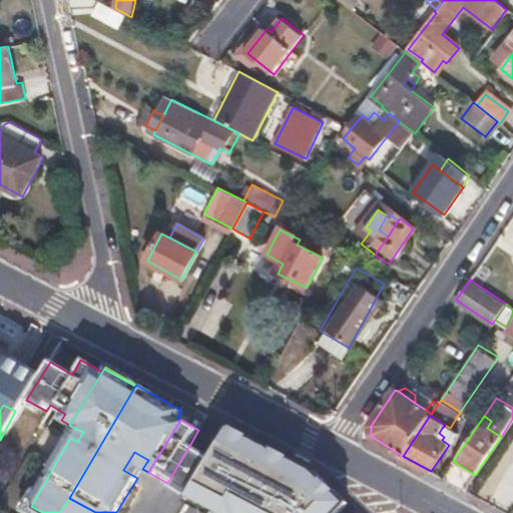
[(448,432),(442,428),(439,433),(444,437),(448,432)]
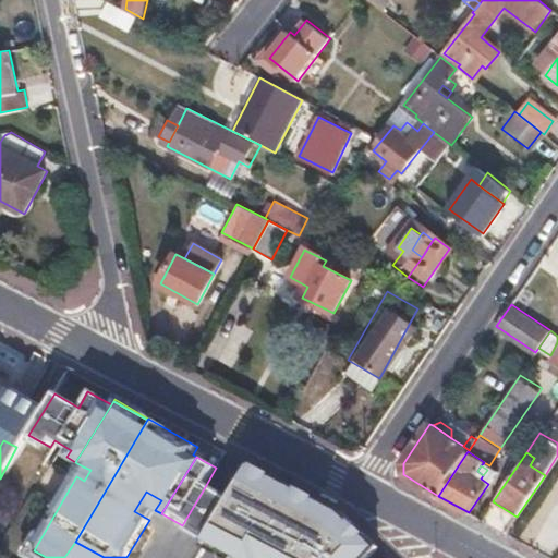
[(91,470),(83,466),(76,476),(84,481),(91,470)]
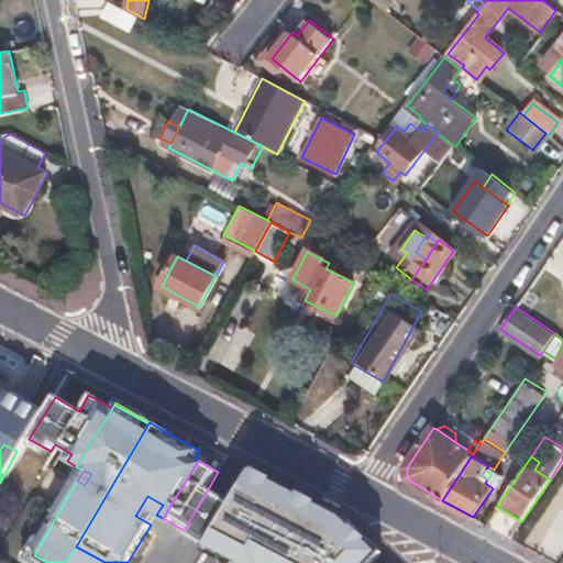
[(343,517),(278,482),(234,555),(246,562),(393,562),(394,562),(343,517)]
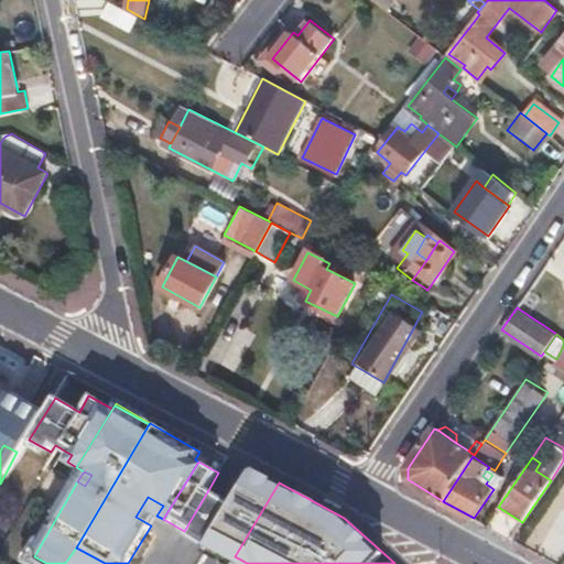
[(220,497),(208,490),(184,531),(194,538),(208,546),(210,543),(234,505),(220,497)]
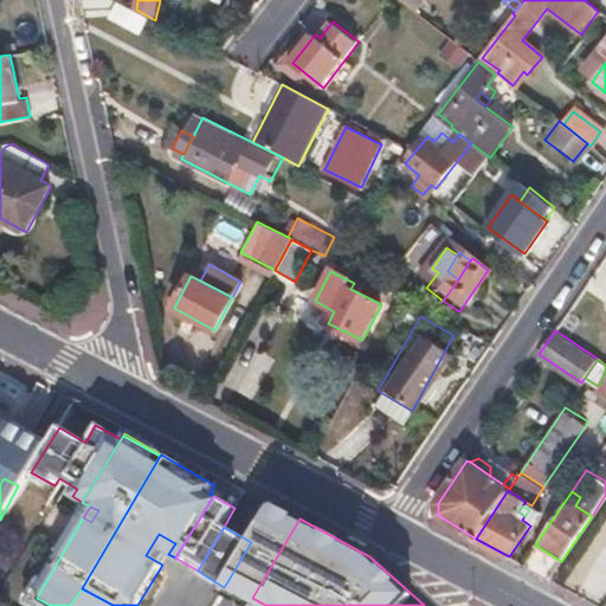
[(175,543),(159,534),(146,555),(162,565),(168,554),(175,543)]
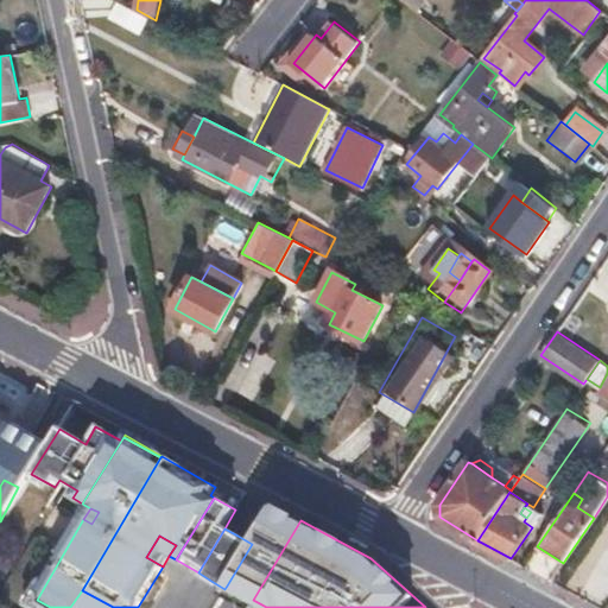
[(113,607),(82,590),(70,607),(113,607)]
